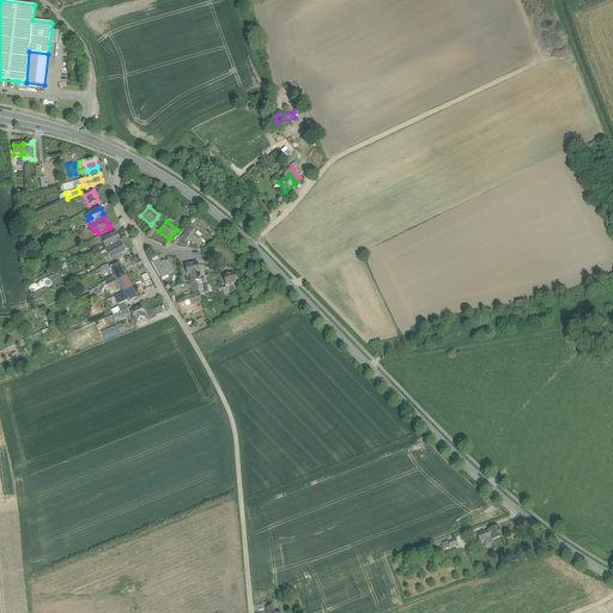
[(195,234),(193,232),(195,229),(192,225),(188,229),(180,240),(186,244),(189,241),(188,241),(189,240),(195,243),(200,238),(195,234)]
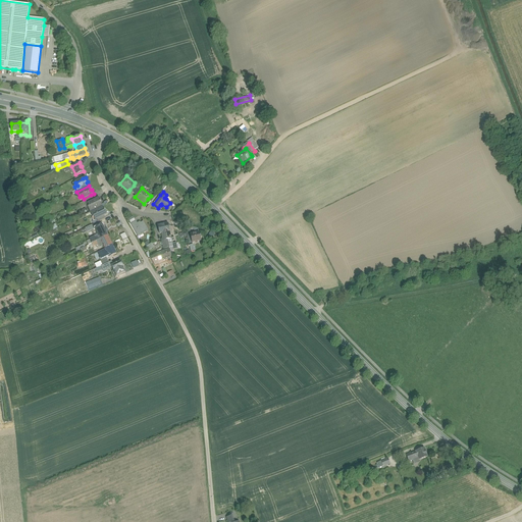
[(158,193),(151,202),(153,204),(160,195),(158,193)]
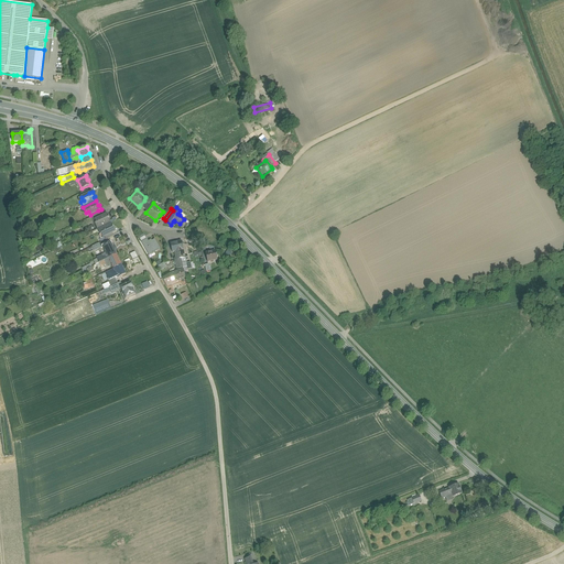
[(104,215),(96,219),(97,223),(95,224),(97,229),(110,223),(108,219),(109,218),(107,214),(104,215)]
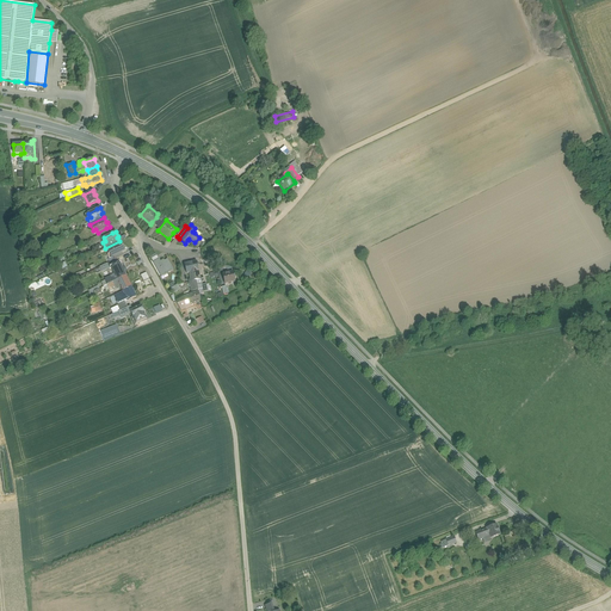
[(119,241),(105,248),(107,254),(111,253),(113,257),(122,252),(125,251),(123,246),(122,246),(119,241)]
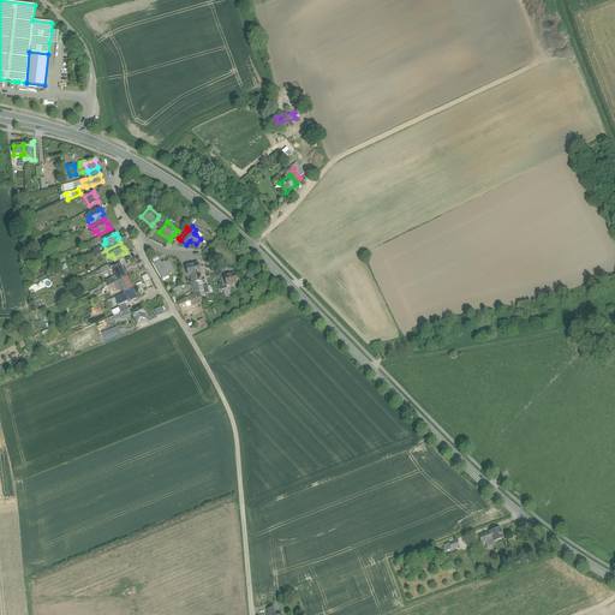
[(168,261),(162,264),(160,261),(155,264),(162,278),(174,272),(168,261)]
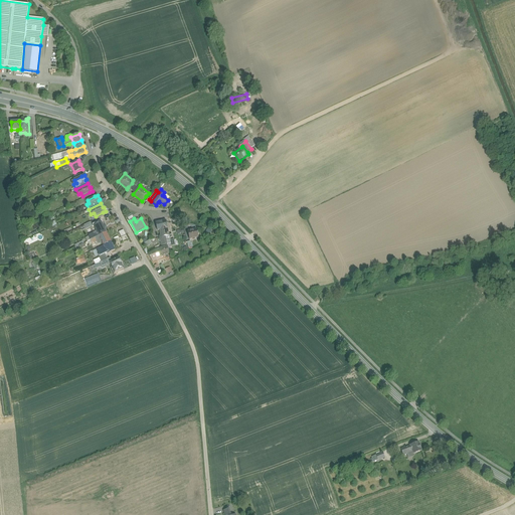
[(107,232),(101,221),(94,225),(98,234),(99,235),(107,232)]
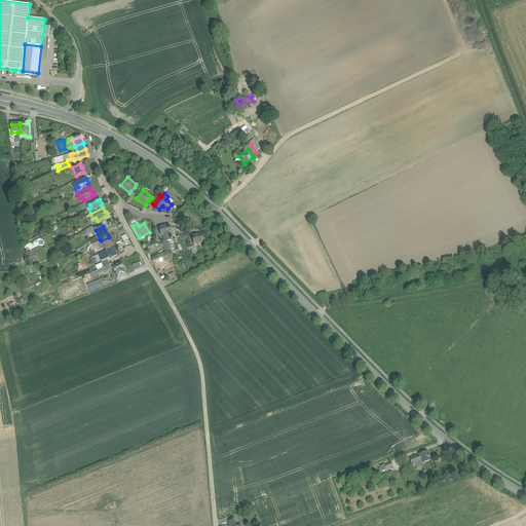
[(200,234),(191,236),(193,245),(202,242),(200,234)]
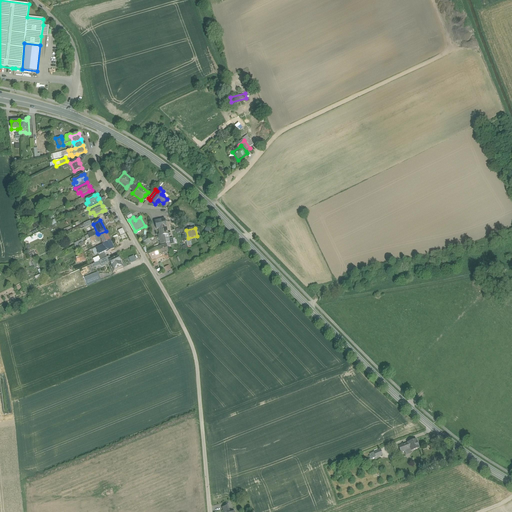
[(90,238),(90,239),(92,242),(96,240),(97,242),(101,240),(103,244),(110,240),(106,231),(98,234),(90,238)]
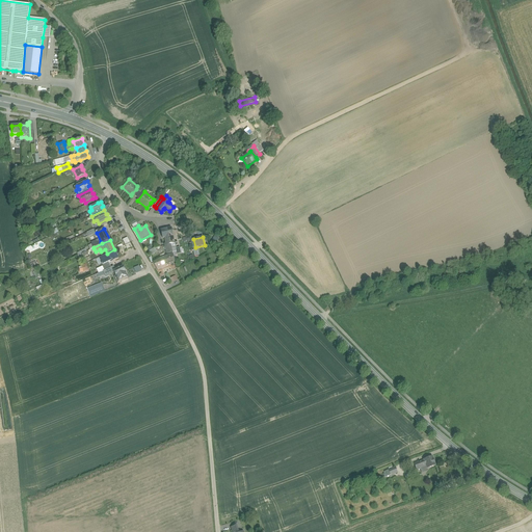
[(161,259),(155,247),(149,251),(155,262),(161,259)]
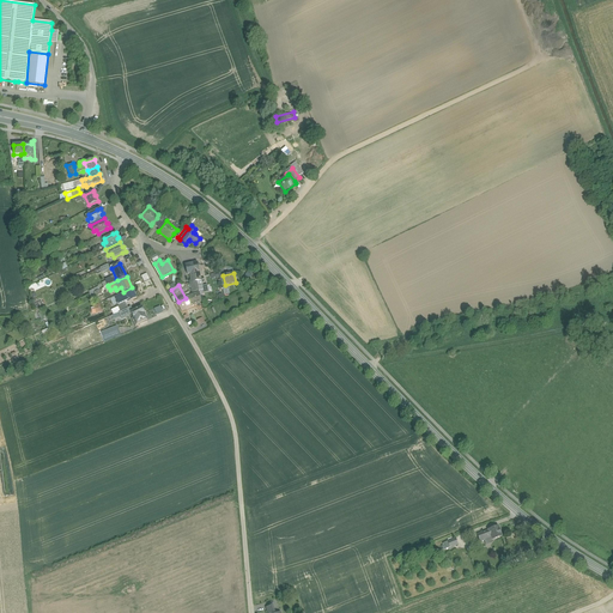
[(123,292),(114,297),(119,307),(126,304),(125,302),(127,301),(128,302),(137,298),(132,287),(123,292)]
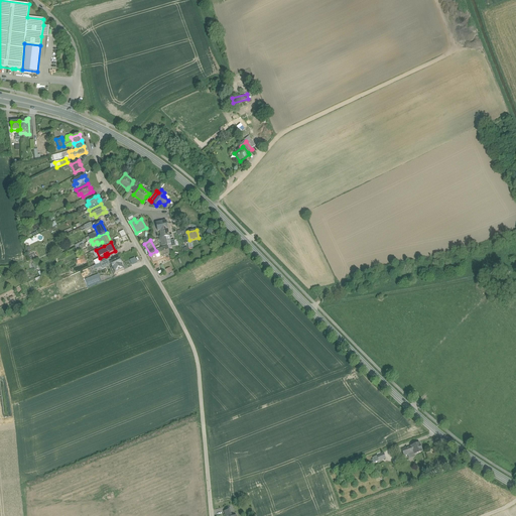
[(167,246),(156,251),(150,254),(148,255),(152,262),(161,259),(160,258),(169,254),(167,246)]
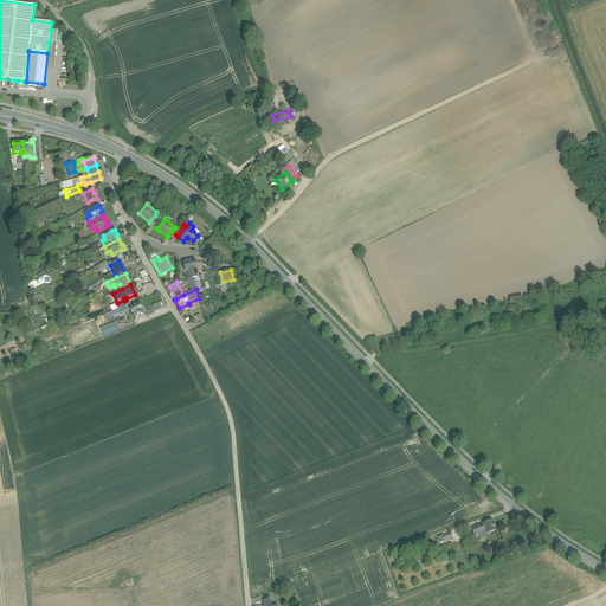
[(94,302),(94,303),(90,304),(90,310),(101,309),(100,301),(94,302)]
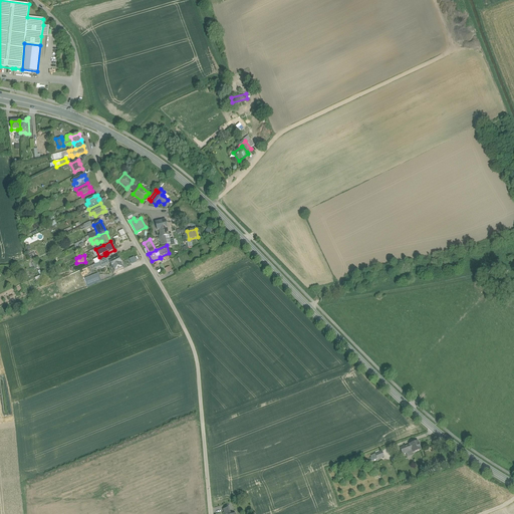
[(100,262),(99,262),(101,267),(110,263),(109,262),(111,261),(109,257),(107,259),(100,262)]
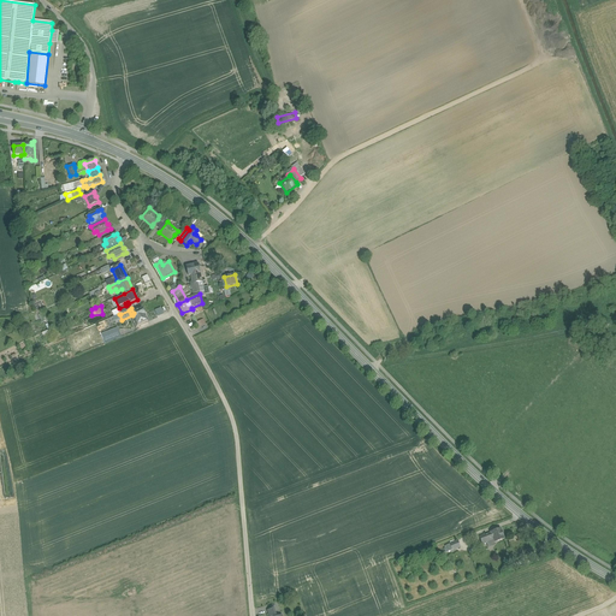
[(134,313),(131,314),(132,315),(137,326),(147,321),(144,314),(146,313),(144,309),(142,309),(134,313)]
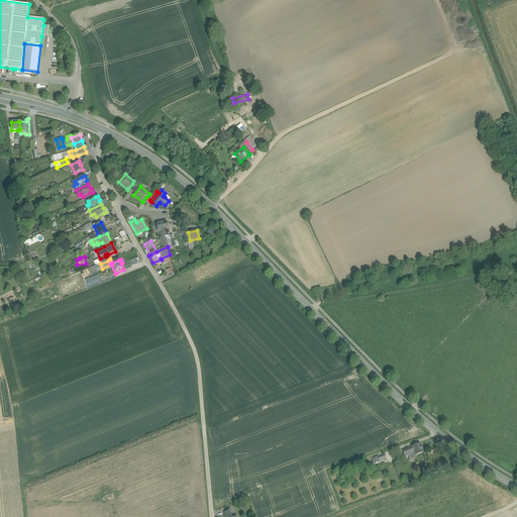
[(98,275),(85,281),(88,289),(102,284),(98,275)]
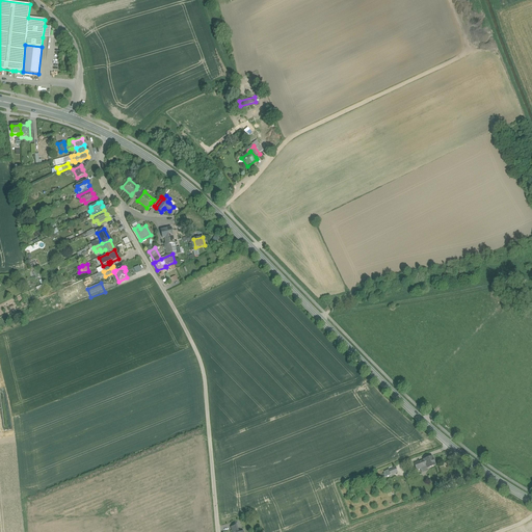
[(432,456),(423,459),(423,460),(414,463),(417,471),(426,468),(427,469),(435,466),(432,456)]
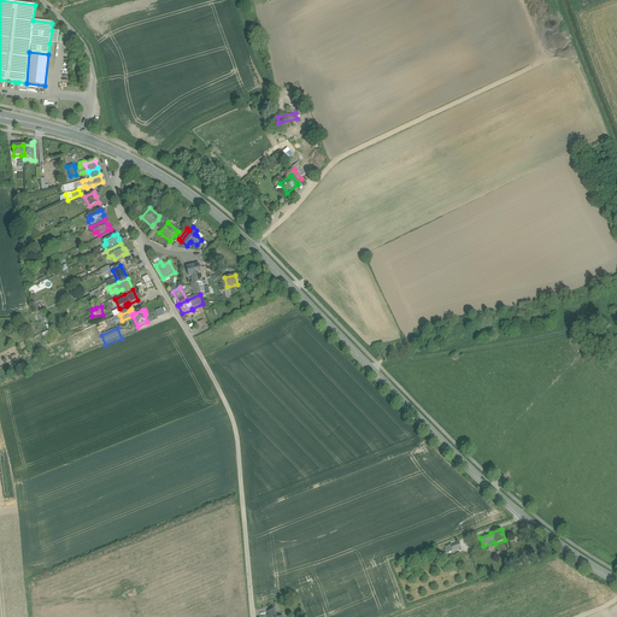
[(458,541),(451,545),(446,546),(448,553),(453,551),(460,548),(458,541)]
